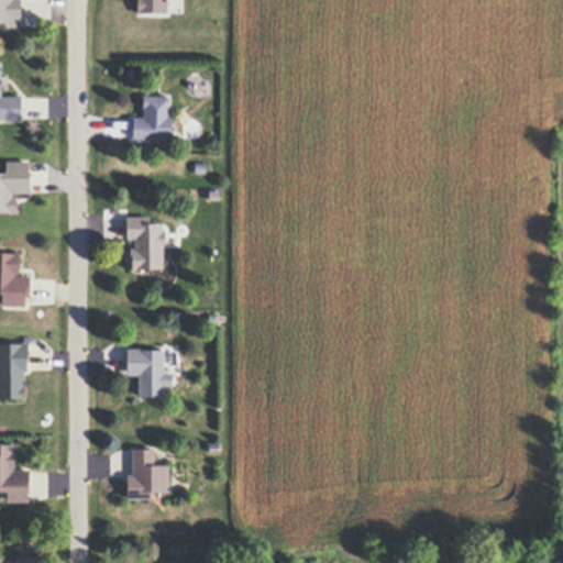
[(0,0),(23,0),(23,15),(20,15),(21,25),(0,25),(0,0)]
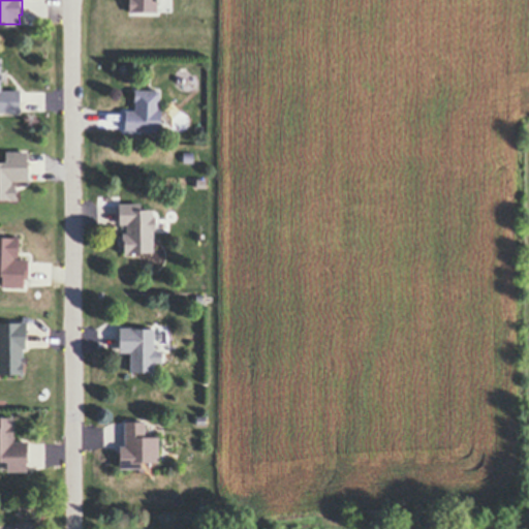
[(160,0),(160,3),(158,3),(158,13),(132,12),(132,0),(160,0)]
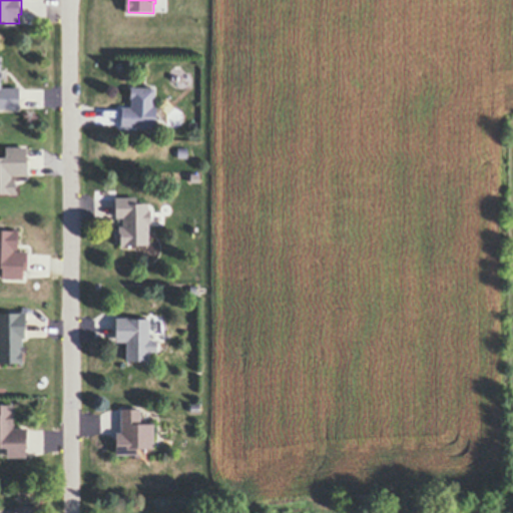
[(21,106),(0,106),(0,56),(1,56),(1,87),(21,87),(21,106)]
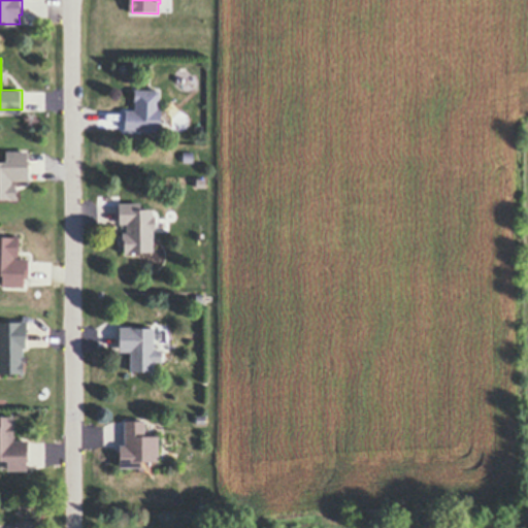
[(188,90),(187,91),(186,91),(185,91),(184,91),(183,91),(182,91),(182,90),(180,90),(179,90),(179,89),(178,89),(177,89),(177,88),(176,88),(176,87),(175,86),(175,85),(174,84),(174,83),(174,81),(174,80),(174,79),(174,78),(174,77),(174,76),(175,76),(175,75),(176,74),(176,73),(177,73),(177,72),(178,72),(179,71),(180,71),(182,71),(182,70),(183,70),(184,70),(185,70),(186,70),(187,70),(188,71),(189,71),(190,71),(190,72),(191,72),(191,73),(192,73),(192,74),(193,74),(193,75),(193,76),(194,76),(194,77),(194,78),(194,79),(194,80),(194,81),(194,83),(194,84),(194,85),(193,86),(192,87),(192,88),(191,88),(191,89),(190,89),(189,90),(188,90)]
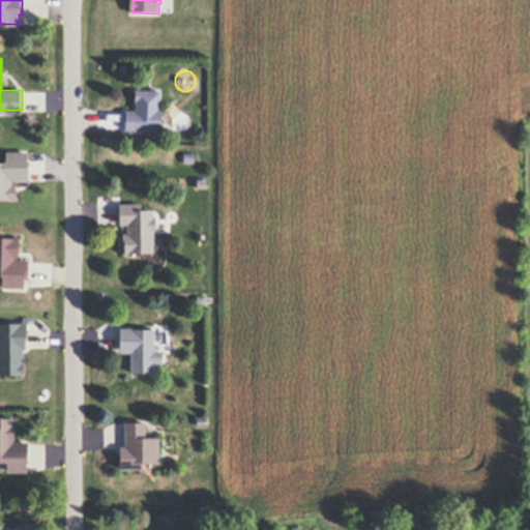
[(195,77),(204,77),(204,89),(202,91),(189,92),(188,90),(189,90),(190,89),(192,89),(192,88),(193,88),(193,87),(194,86),(195,85),(195,84),(195,83),(195,82),(195,81),(195,80),(195,79),(195,78),(195,77)]
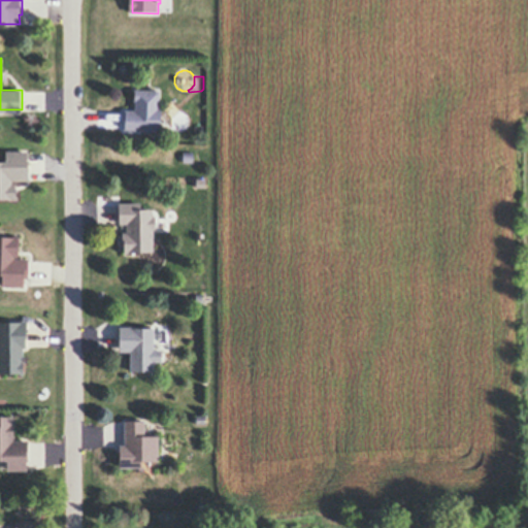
[(136,111),(137,99),(135,99),(135,91),(137,91),(158,91),(158,100),(158,108),(161,108),(160,129),(126,128),(127,111),(136,111)]
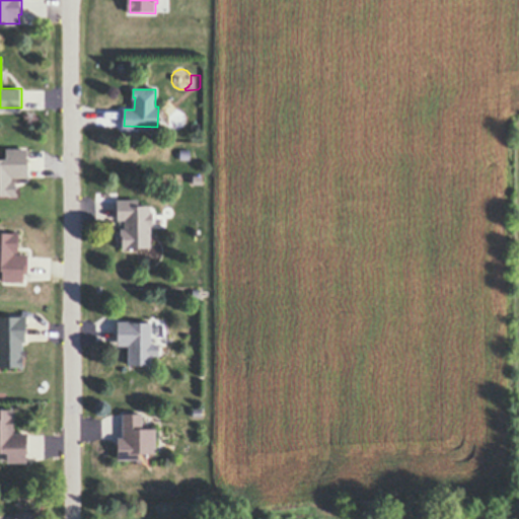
[(190,157),(181,157),(181,149),(190,149),(190,157)]
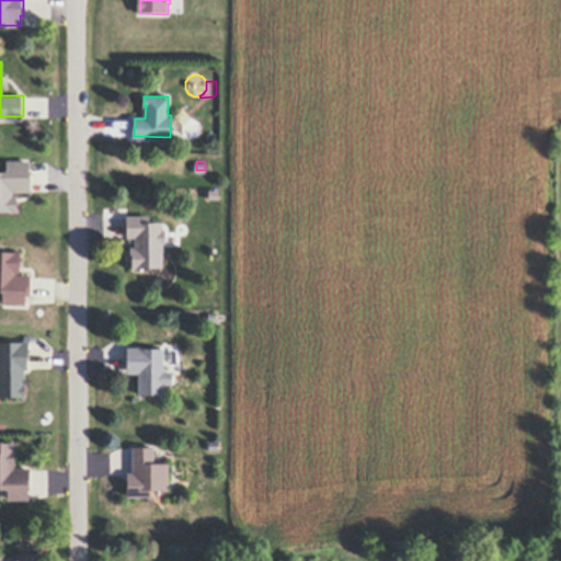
[(32,191),(30,191),(21,191),(19,191),(13,192),(13,196),(19,196),(19,210),(13,210),(0,210),(0,172),(9,172),(9,162),(21,162),(30,162),(30,172),(32,172),(32,191)]
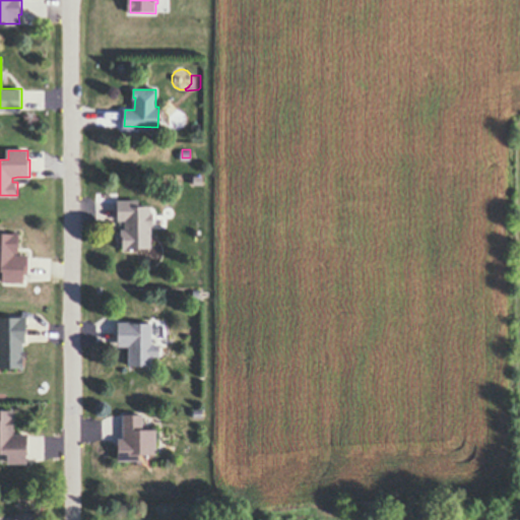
[(152,218),(152,224),(152,225),(149,225),(149,241),(149,249),(120,249),(120,242),(118,242),(118,233),(123,233),(123,220),(118,220),(118,203),(138,203),(138,208),(145,208),(149,208),(149,216),(152,216),(152,218)]
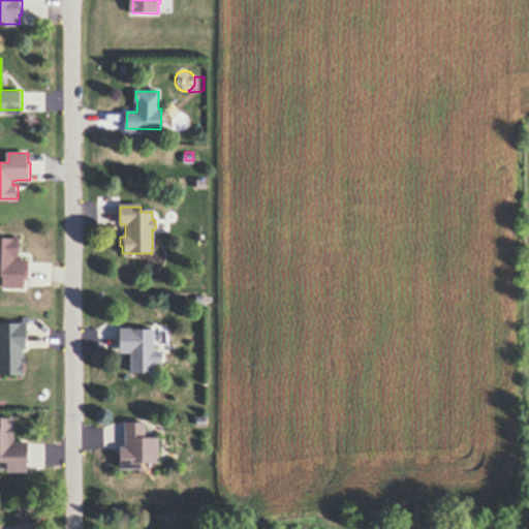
[(26,284),(2,284),(2,274),(0,273),(0,237),(19,237),(19,239),(20,239),(20,245),(19,245),(19,247),(20,247),(20,254),(19,254),(14,254),(14,258),(20,258),(29,259),(29,275),(26,275),(26,284)]
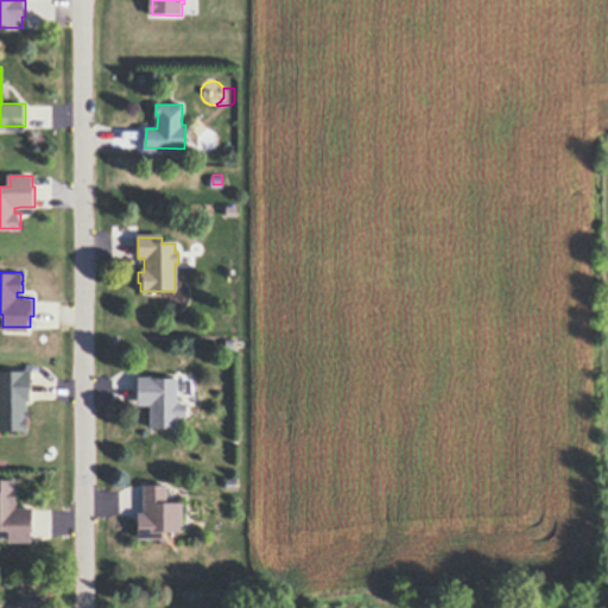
[(0,372),(1,372),(8,372),(32,372),(33,382),(33,398),(30,399),(30,417),(30,430),(24,430),(21,430),(0,430),(0,372)]
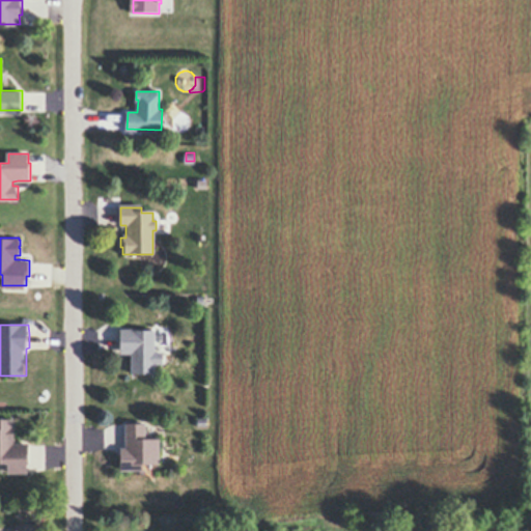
[(155,331),(154,354),(163,354),(163,363),(154,362),(154,372),(136,372),(133,372),(134,352),(121,352),(121,348),(121,330),(134,331),(139,331),(155,331)]
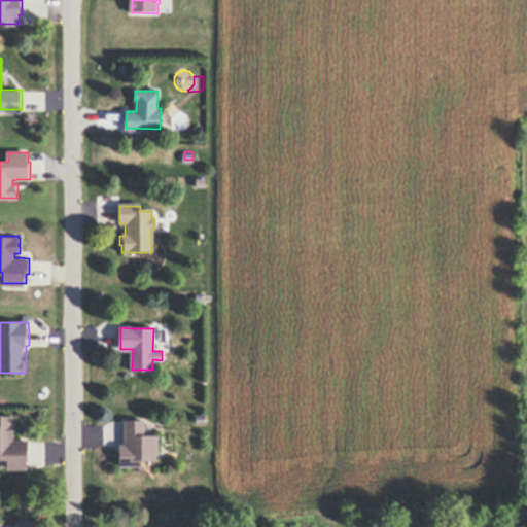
[(27,459),(27,468),(24,468),(10,468),(10,459),(7,459),(0,458),(0,416),(16,416),(16,425),(18,425),(18,435),(16,435),(16,440),(29,440),(29,459),(27,459)]
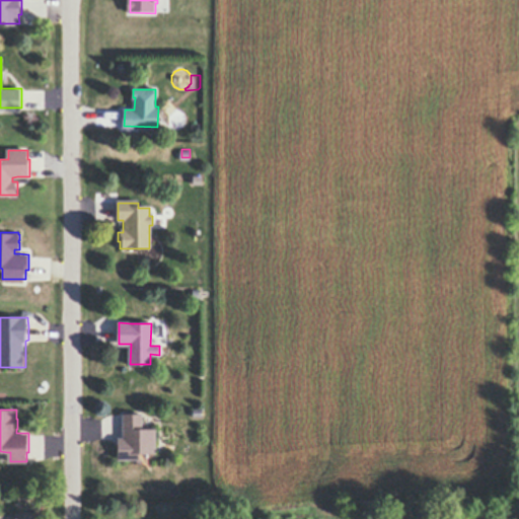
[(151,451),(140,452),(140,457),(138,457),(129,458),(129,459),(124,459),(124,458),(121,458),(120,439),(126,439),(125,414),(142,414),(142,429),(156,429),(156,451),(151,451)]
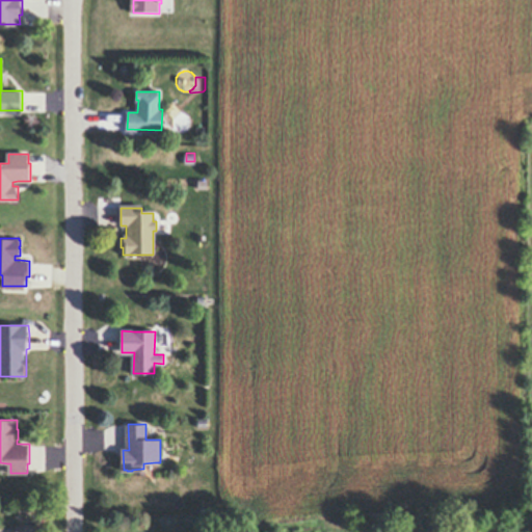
[(460,522),(463,526),(457,531),(454,527),(460,522)]
